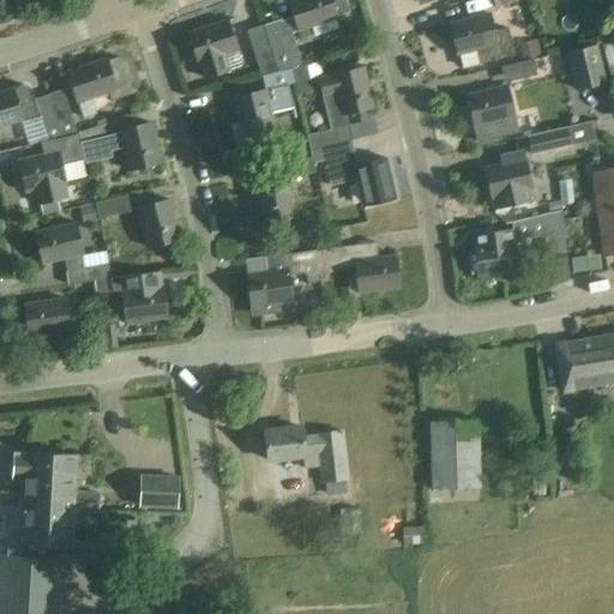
[(287,0),(293,17),(298,31),(298,32),(339,19),(338,16),(350,12),(347,0),(287,0)]
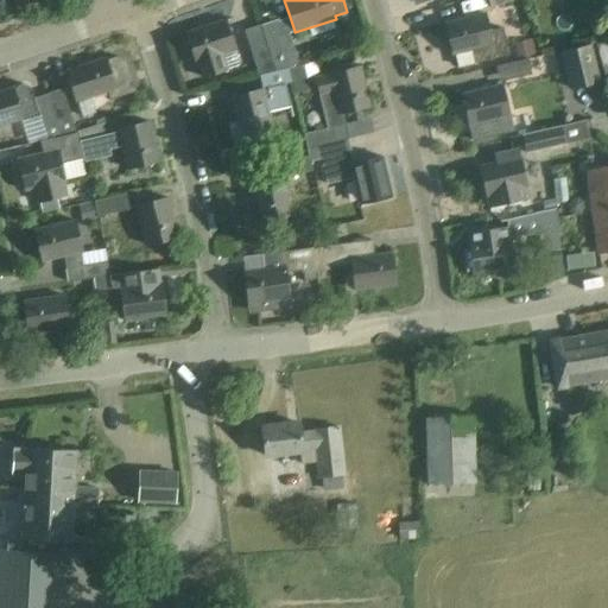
[(473,50),(475,62),(476,64),(510,56),(504,27),(488,31),(485,13),(447,23),(454,54),(473,50)]
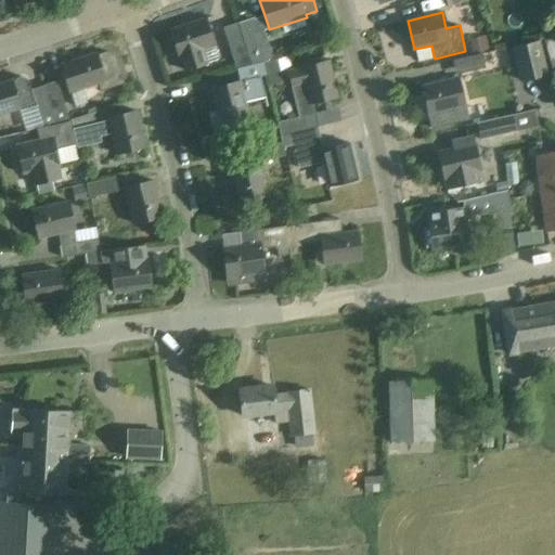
[(237,23),(252,66),(265,63),(268,62),(268,60),(273,59),(263,29),(269,28),(265,15),(255,18),(254,17),(237,23)]
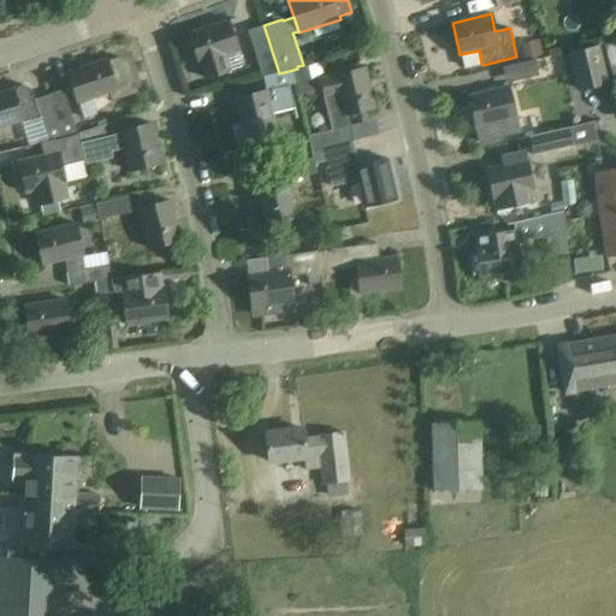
[(225,54),(240,49),(229,19),(190,31),(200,63),(201,61),(206,77),(230,70),(225,54)]
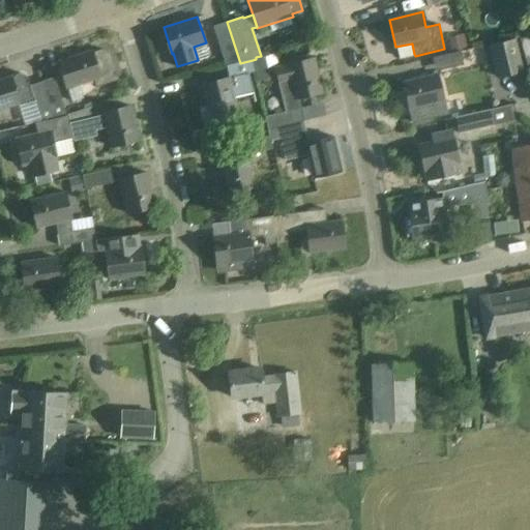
[(227,66),(240,63),(227,22),(213,26),(227,66)]
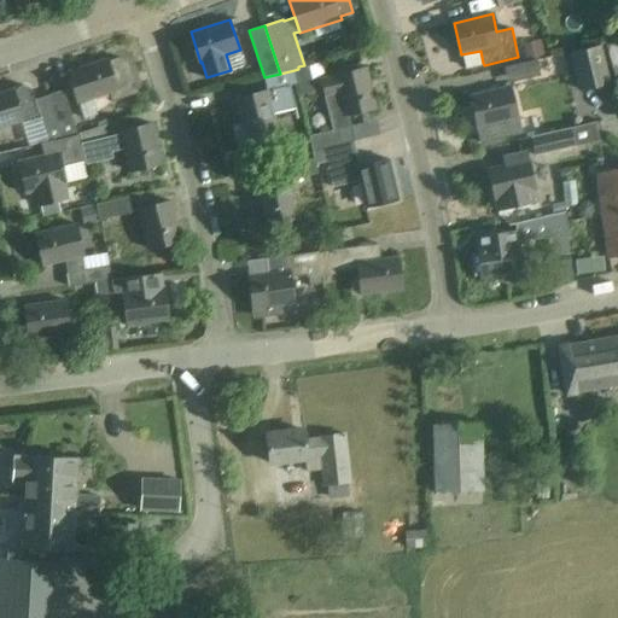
[(522,46),(525,62),(547,57),(543,41),(522,46)]
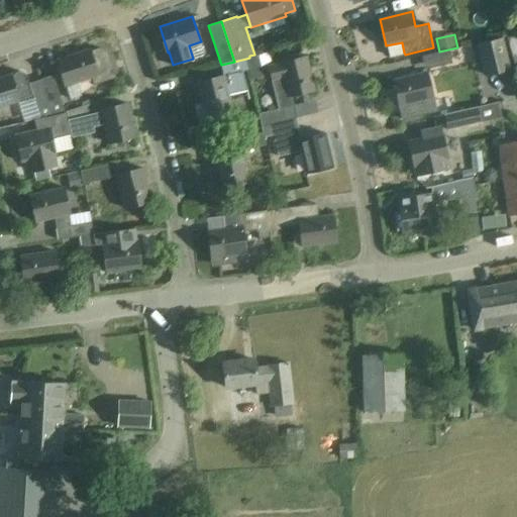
[(477,47),(485,79),(512,72),(503,40),(477,47)]
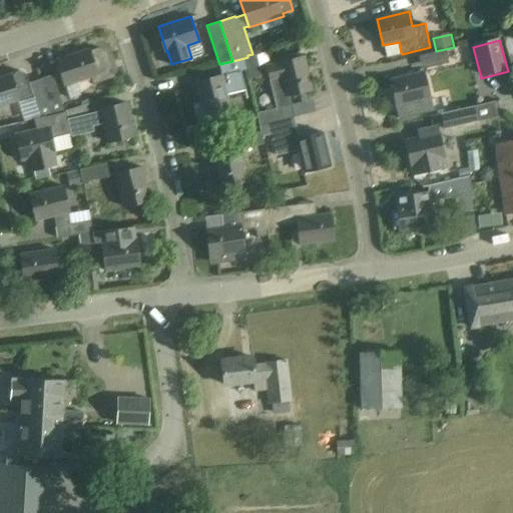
[(89,48),(56,58),(69,99),(81,95),(76,81),(90,77),(93,85),(113,78),(105,52),(99,49),(90,52),(89,48)]
